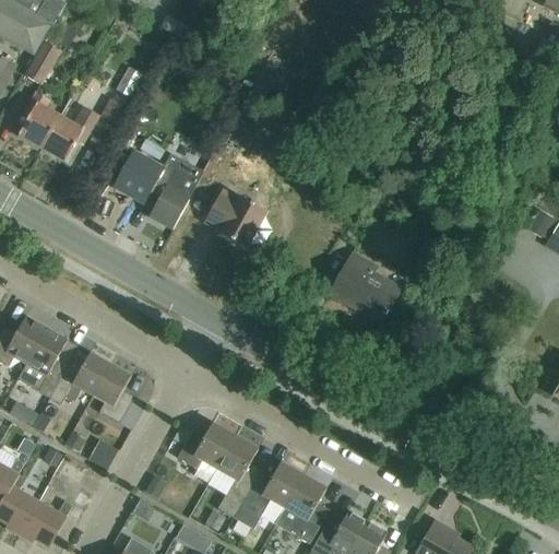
[(0,0),(0,33),(34,52),(50,23),(54,24),(66,1),(66,0),(0,0)]
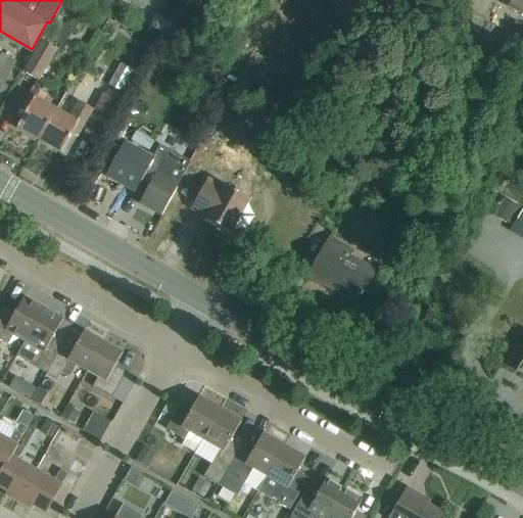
[(178,24),(155,10),(148,22),(172,36),(178,24)]
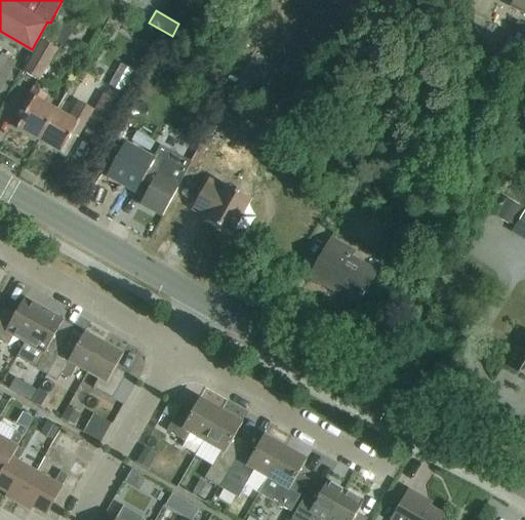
[(26,70),(40,78),(58,46),(44,38),(26,70)]
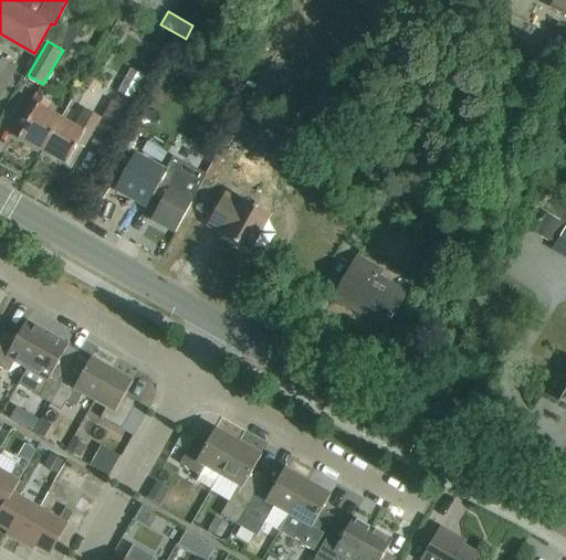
[(136,93),(149,69),(134,61),(122,85),(136,93)]
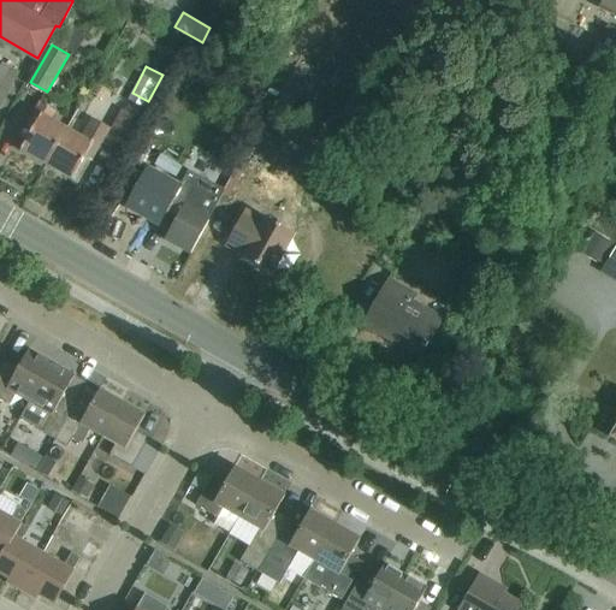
[(21,146),(46,160),(66,125),(51,117),(55,108),(40,99),(27,120),(34,125),(21,146)]
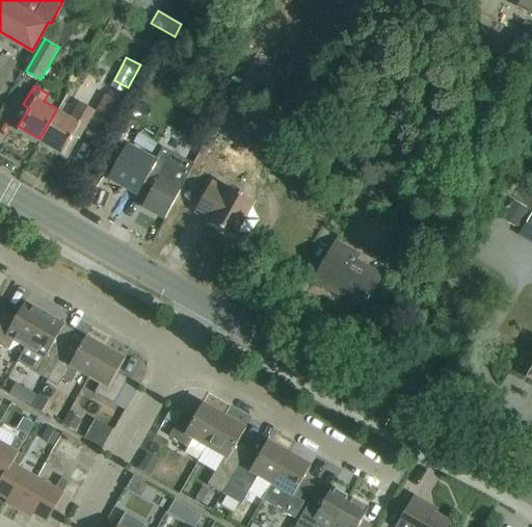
[(57,108),(40,138),(61,152),(73,133),(78,136),(84,125),(103,136),(124,101),(105,90),(95,109),(80,101),(71,116),(57,108)]
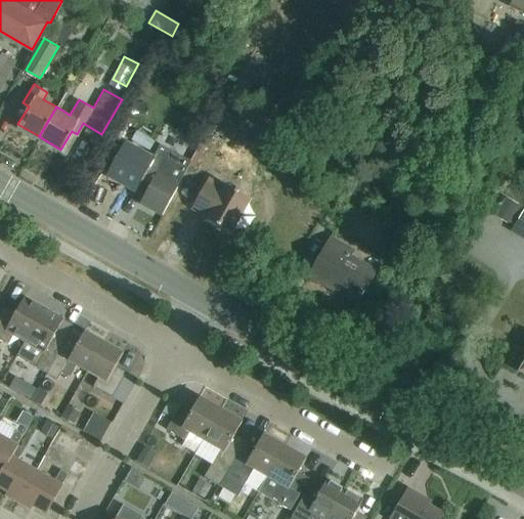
[(123,147),(111,170),(138,184),(140,182),(148,186),(141,201),(162,212),(191,158),(161,141),(149,162),(123,147)]
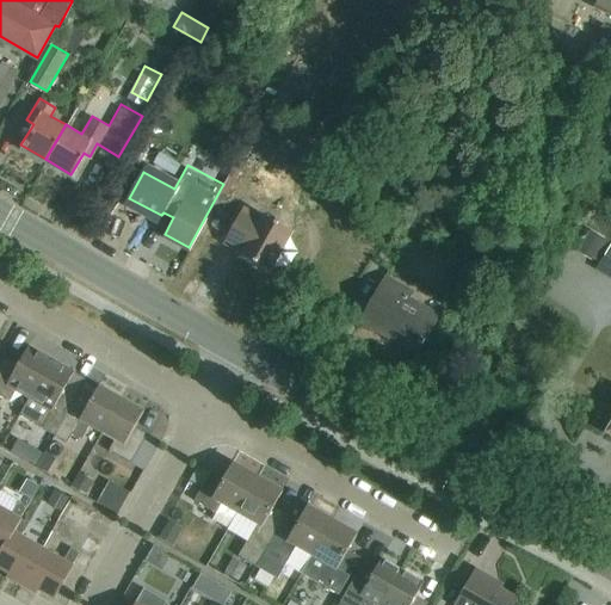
[(282,208),(277,216),(264,209),(260,215),(245,207),(224,241),(240,249),(239,252),(270,270),(298,217),(282,208)]
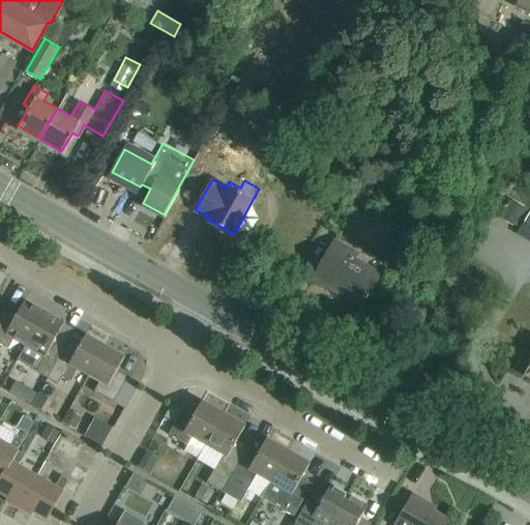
[(529,210),(529,211),(518,232),(529,239),(529,210)]
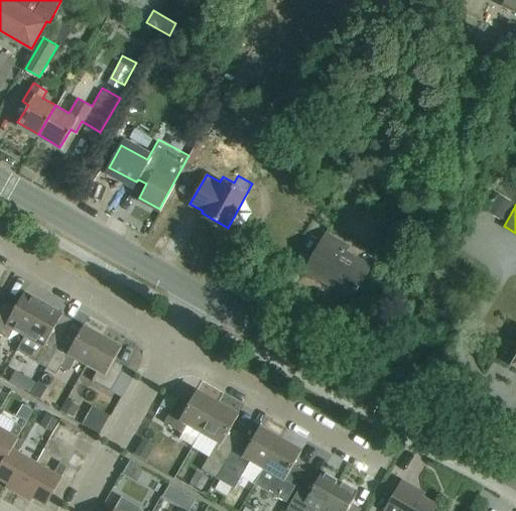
[(304,269),(352,296),(370,265),(344,250),(347,245),(326,233),(304,269)]
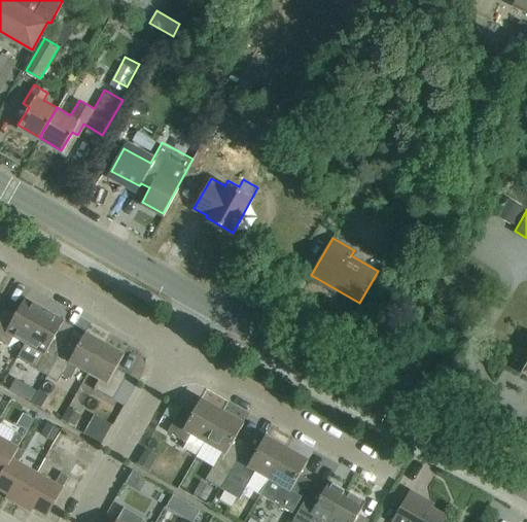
[(12,335),(24,341),(42,308),(23,297),(12,313),(3,308),(0,313),(0,339),(7,343),(12,335)]
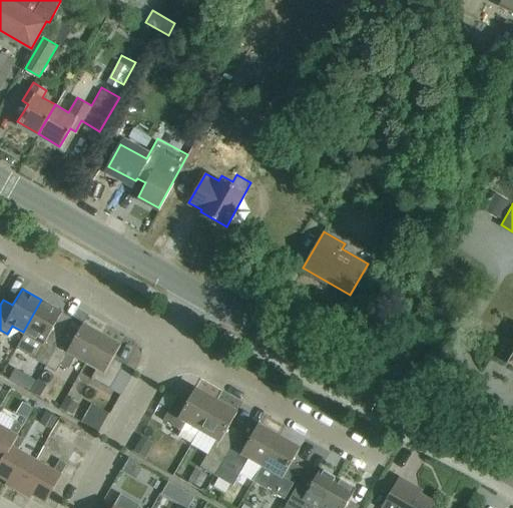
[(15,348),(44,364),(62,333),(51,326),(60,311),(41,300),(23,332),(24,333),(15,348)]
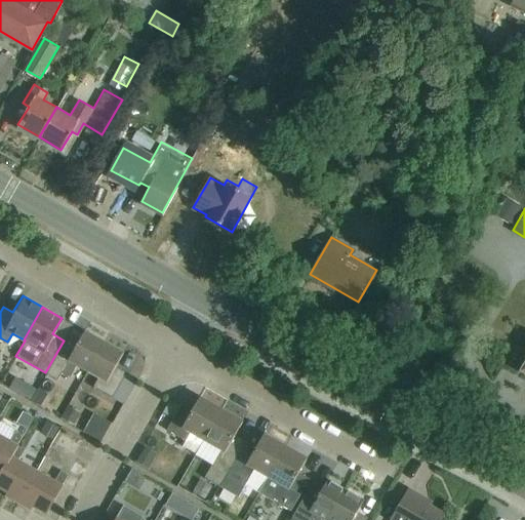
[(76,364),(87,370),(104,342),(84,330),(78,341),(68,334),(64,341),(45,372),(56,378),(61,371),(70,376),(76,364)]
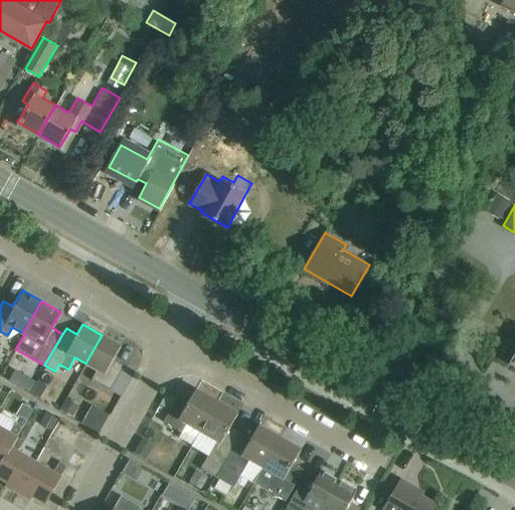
[(102,335),(86,363),(97,370),(92,378),(121,394),(121,393),(135,370),(114,358),(121,346),(102,335)]
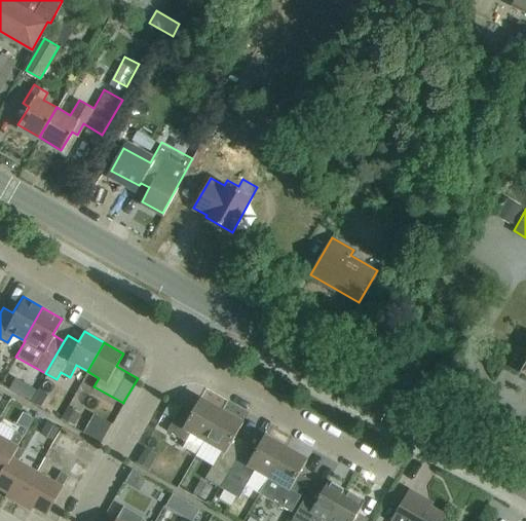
[(35,394),(41,380),(17,370),(12,383),(35,394)]
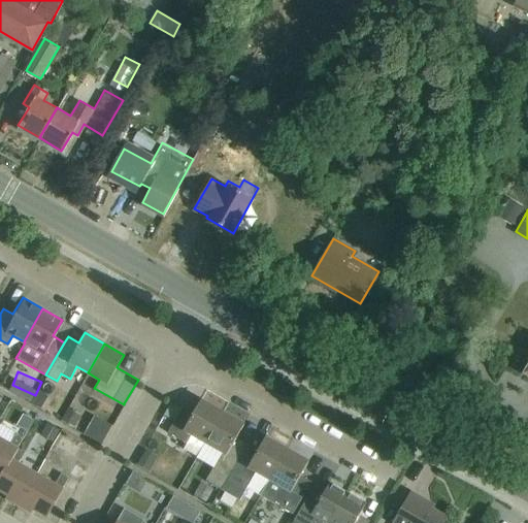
[(183,446),(197,454),(222,411),(200,398),(192,413),(180,406),(166,431),(186,442),(183,446)]
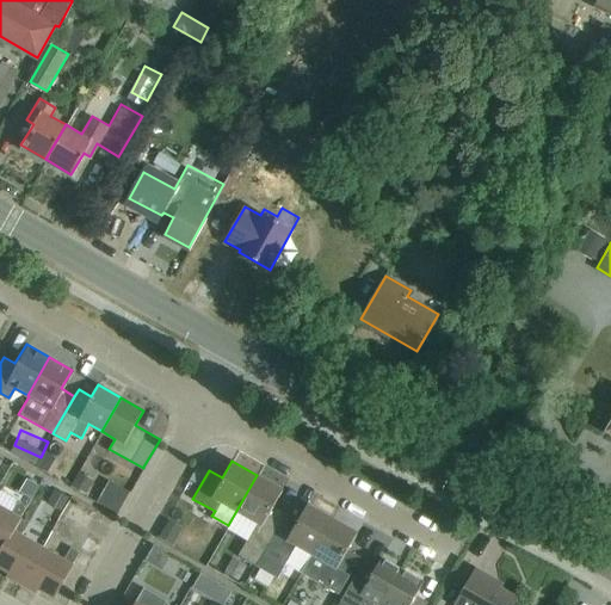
[(236,555),(254,566),(285,513),(272,506),(282,491),(257,475),(228,525),(247,537),(236,555)]
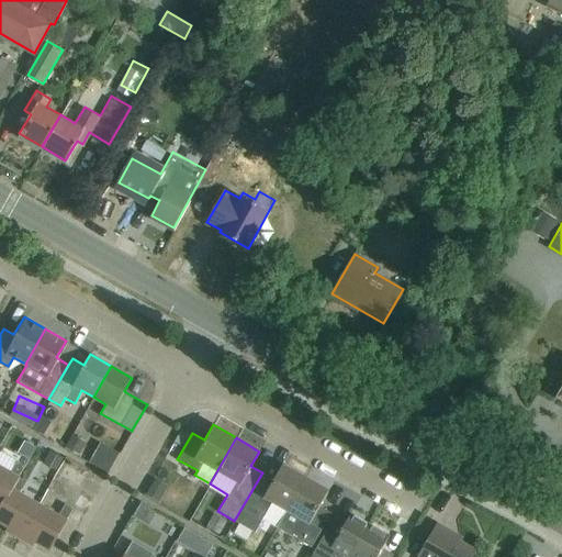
[(81,478),(88,466),(70,456),(63,468),(81,478)]
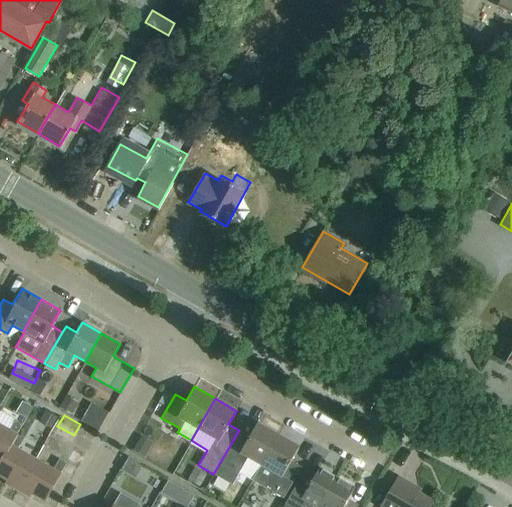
[(0,459),(15,433),(16,434),(22,424),(13,419),(8,428),(0,424),(0,459)]
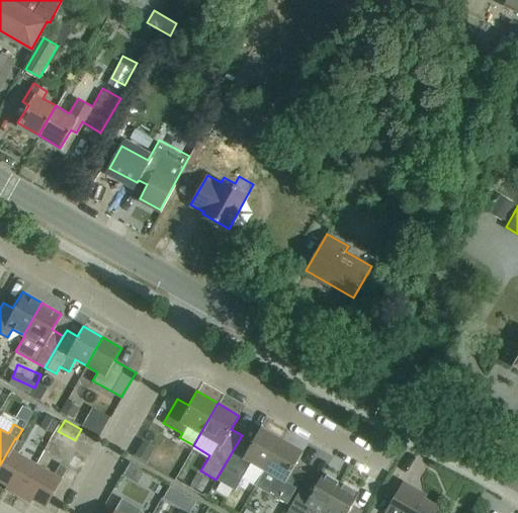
[(250,463),(263,471),(281,440),(260,428),(252,441),(242,435),(216,480),(234,490),(250,463)]
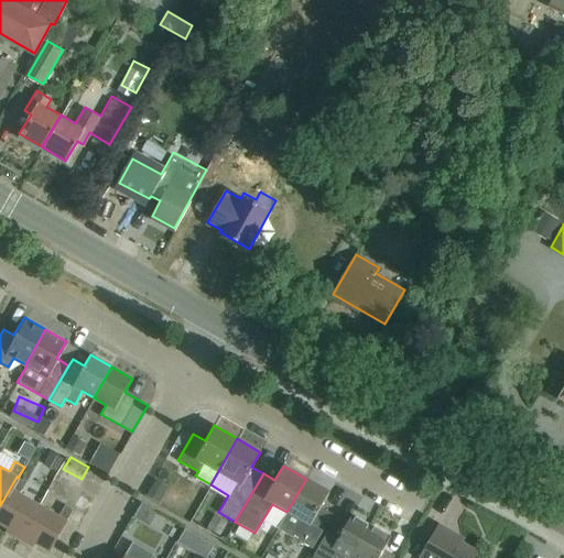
[(10,535),(19,540),(39,505),(20,494),(26,482),(18,478),(17,477),(0,505),(0,524),(12,531),(10,535)]
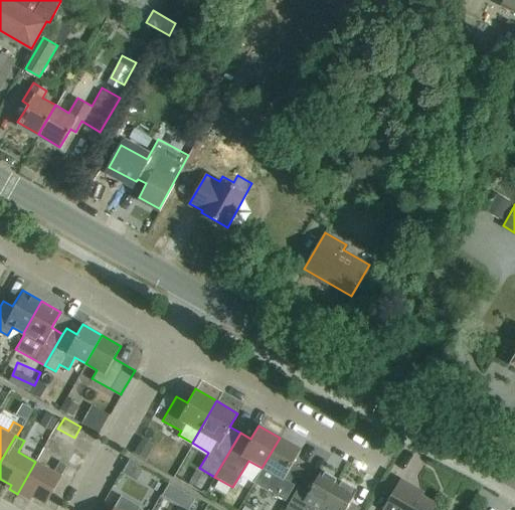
[(280,438),(262,468),(263,468),(253,483),(286,501),(304,469),(293,463),(300,450),(280,438)]
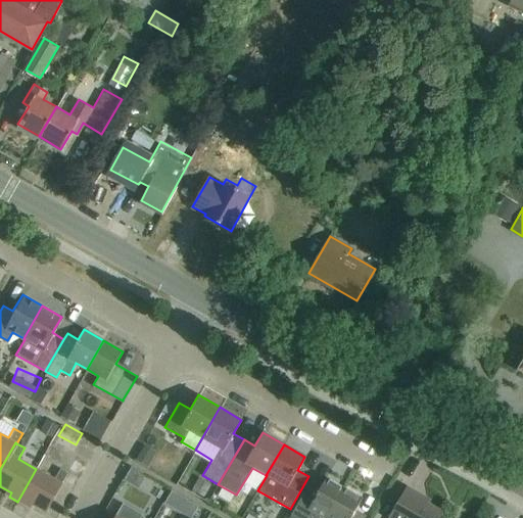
[(36,469),(17,502),(26,506),(29,501),(46,510),(62,481),(61,480),(66,472),(59,468),(53,478),(36,469)]
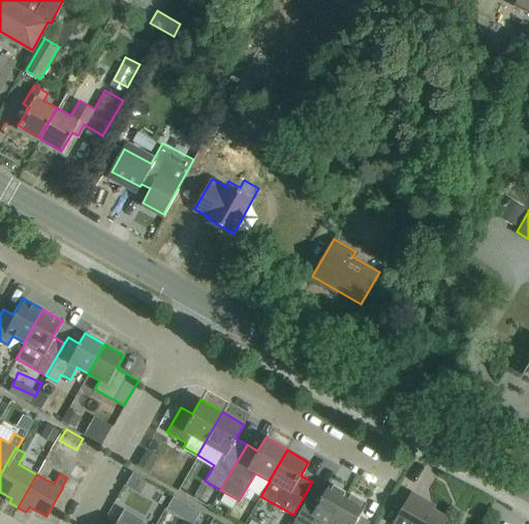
[(312,489),(293,521),(299,523),(330,523),(347,494),(330,484),(323,495),(312,489)]
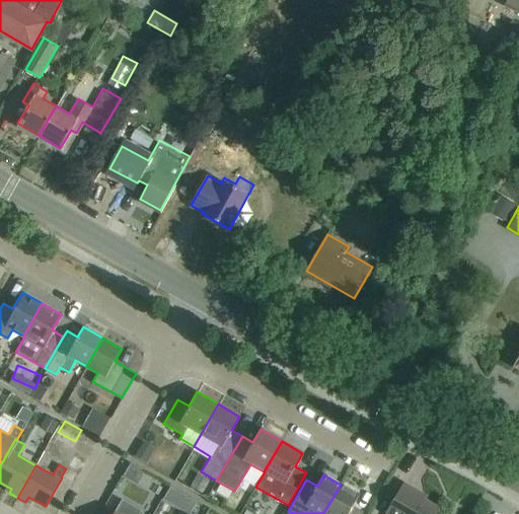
[(435,513),(439,508),(413,494),(415,490),(401,483),(384,513),(435,513)]
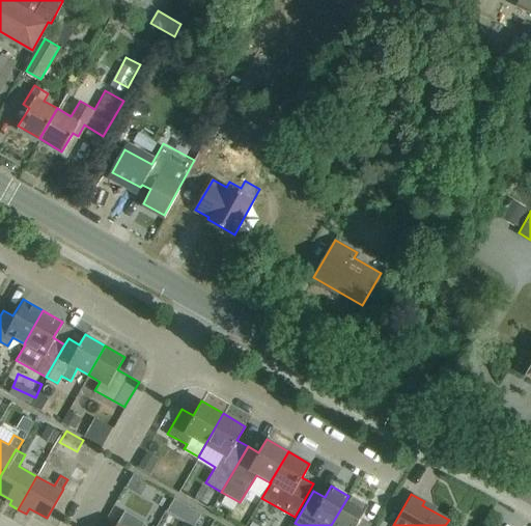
[(367,506),(348,496),(331,525),(369,525),(370,524),(361,518),(367,506)]
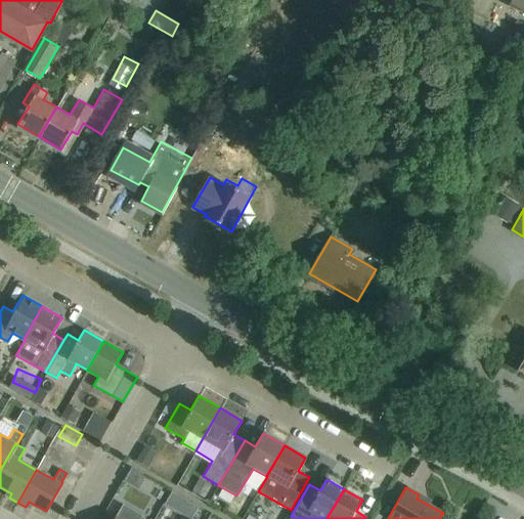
[(123,502),(113,518),(140,518),(139,518),(142,513),(123,502)]
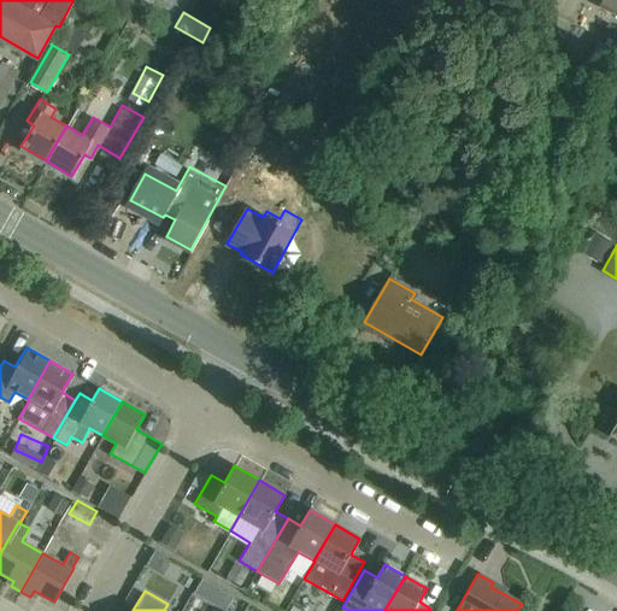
[(191,607),(197,610),(213,610),(218,603),(200,592),(191,607)]
